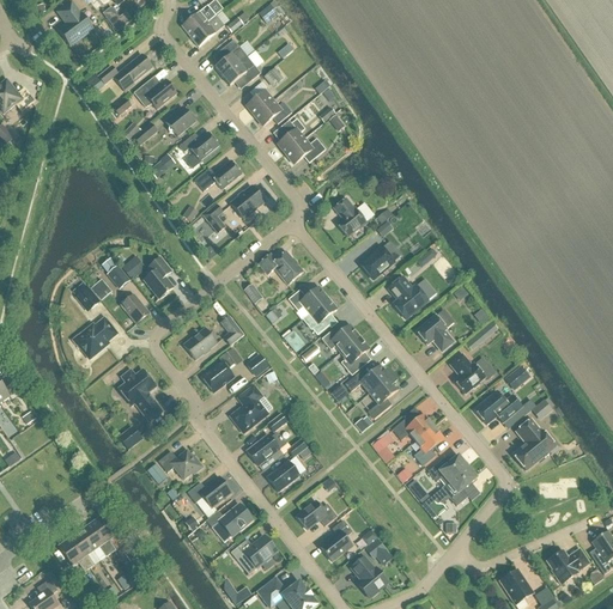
[(59,29),(71,44),(93,29),(82,12),(80,12),(72,0),(58,11),(66,23),(59,29)]
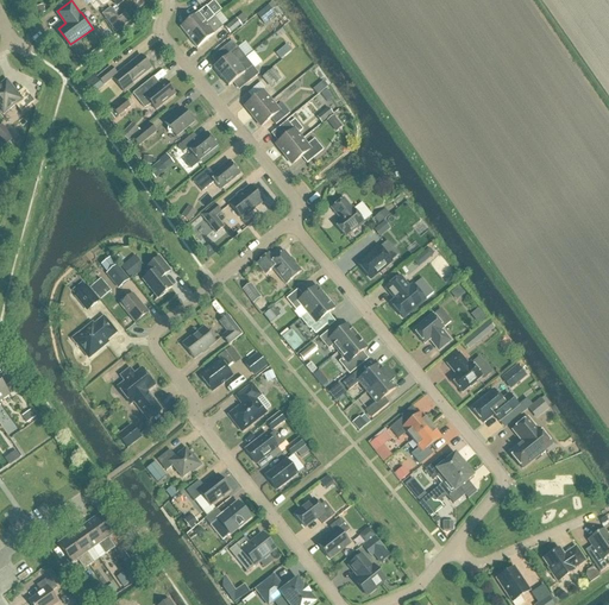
[(44,11),(42,2),(35,5),(37,13),(44,11)]
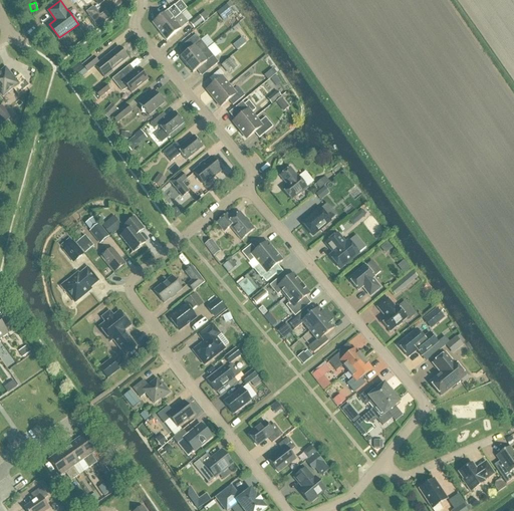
[(216,10),(223,18),(232,11),(226,3),(216,10)]
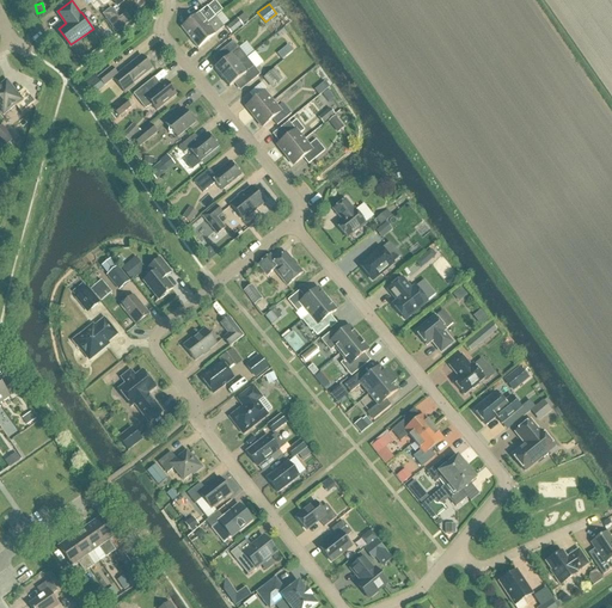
[(207,5),(181,25),(189,36),(215,14),(207,5)]
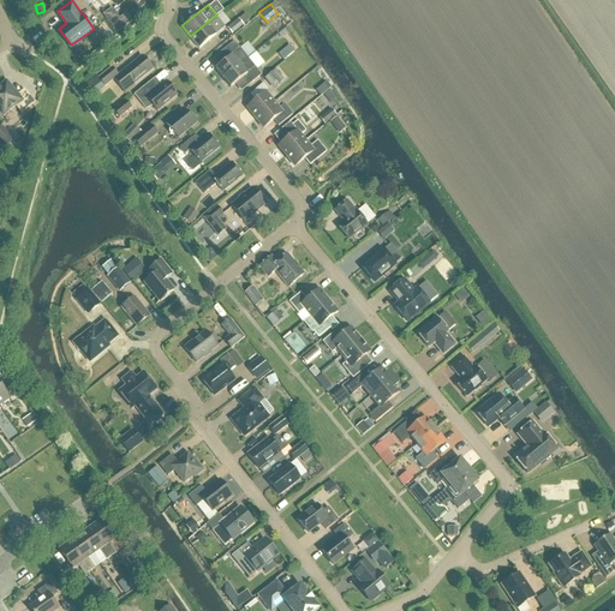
[(120,16),(112,23),(118,30),(133,18),(127,11),(120,16)]
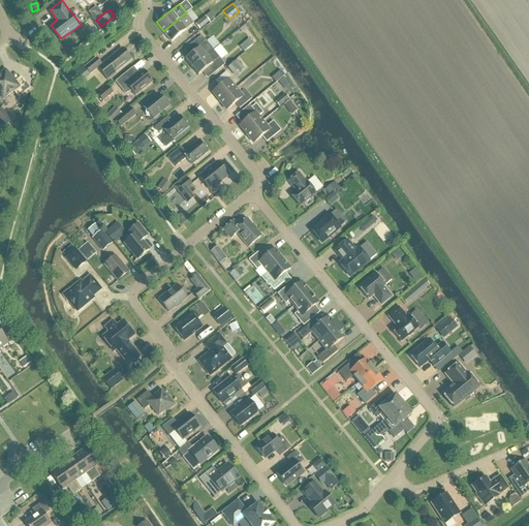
[(195,23),(199,28),(215,14),(211,9),(195,23)]
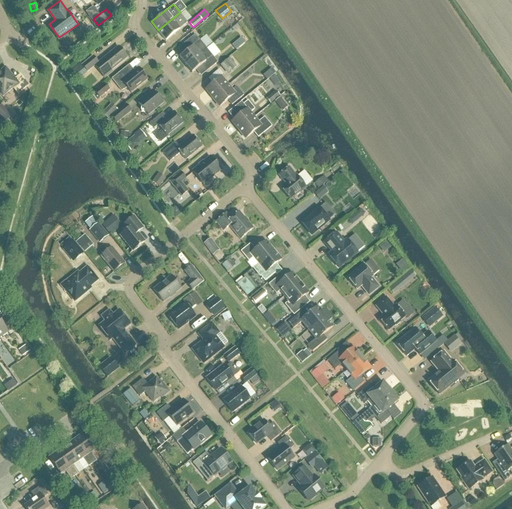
[(180,12),(158,30),(165,38),(187,21),(180,12)]
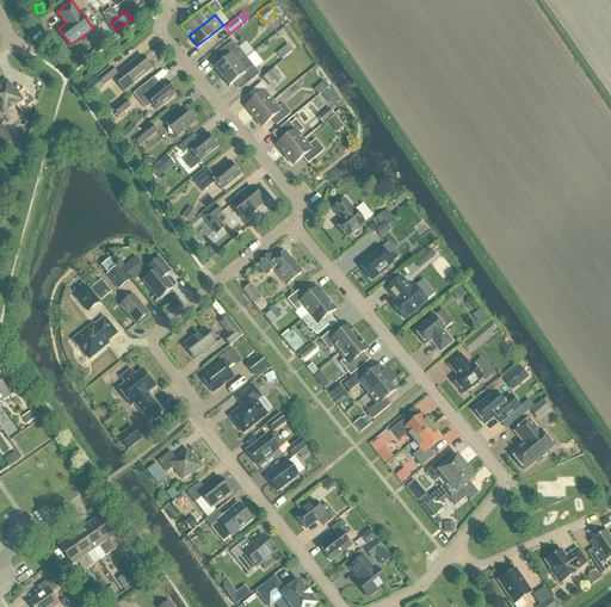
[(214,66),(221,75),(238,62),(234,57),(242,51),(233,38),(221,48),(227,55),(214,66)]
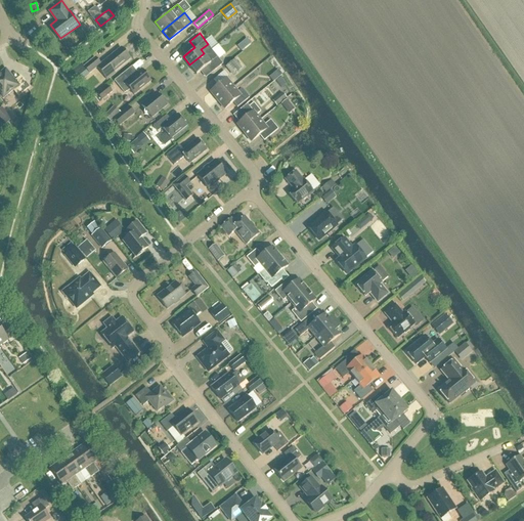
[(214,44),(219,41),(214,33),(209,36),(214,44)]
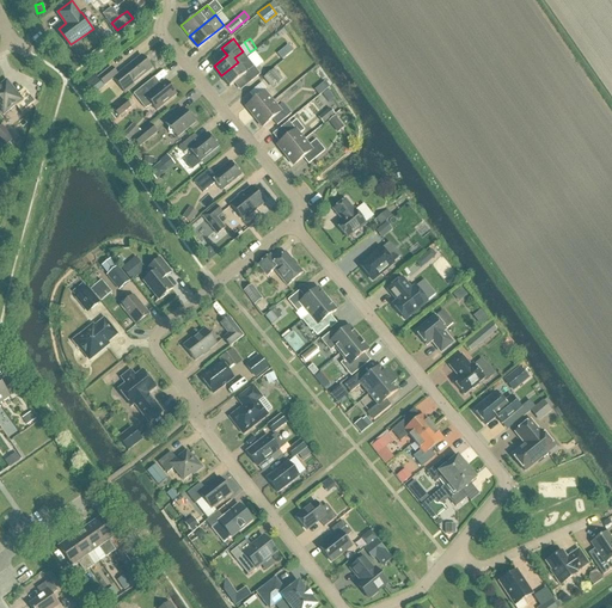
[(279,50),(283,56),(293,48),(288,42),(279,50)]
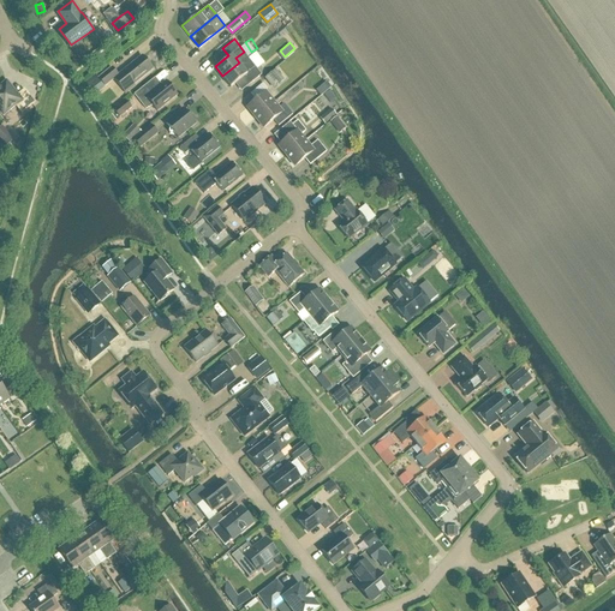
[(123,70),(118,73),(114,77),(125,91),(135,83),(133,82),(153,66),(142,53),(123,70)]
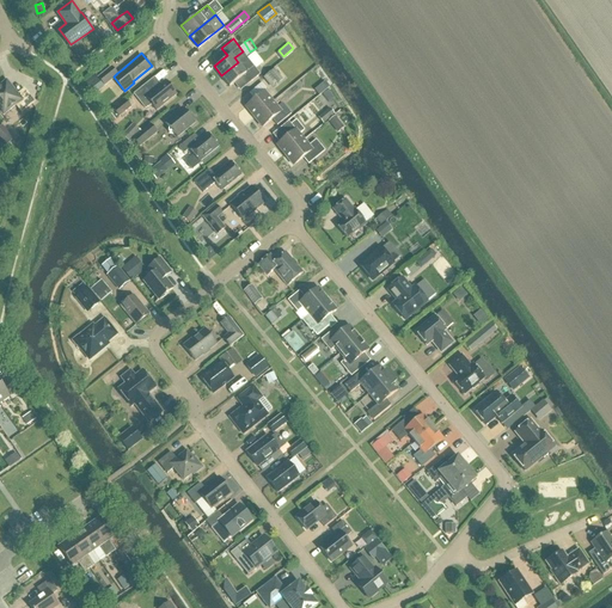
[(250,60),(246,55),(238,62),(221,75),(230,85),(243,74),(249,81),(261,72),(250,60)]
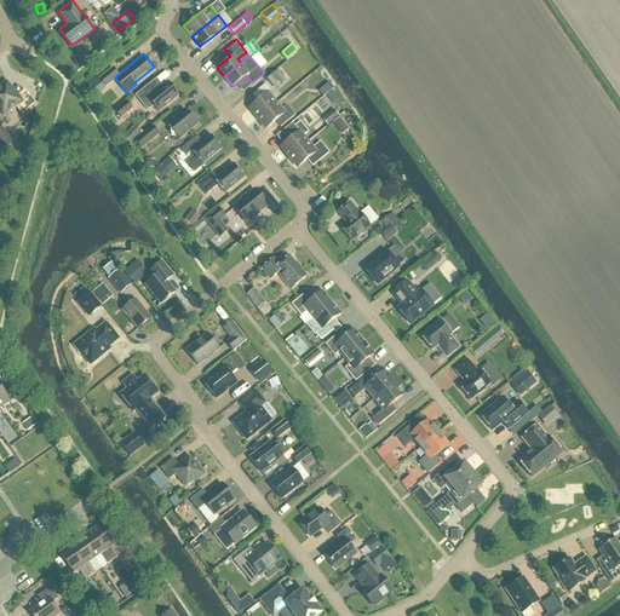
[(113,65),(99,76),(105,85),(115,78),(119,74),(113,65)]
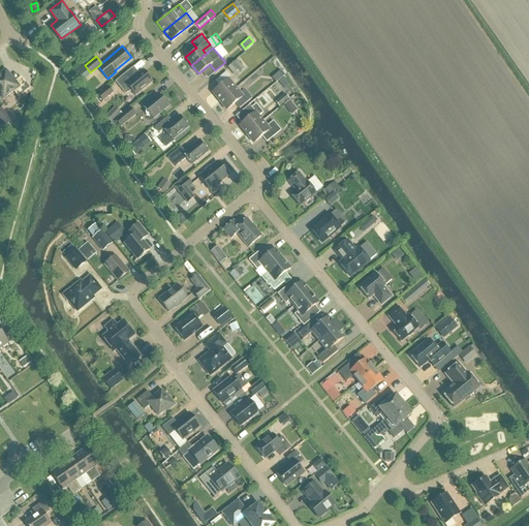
[(242,69),(234,60),(227,65),(235,74),(242,69)]
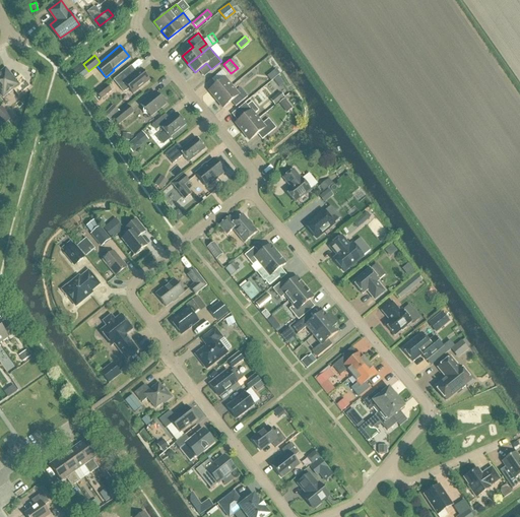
[(128,86),(133,92),(149,78),(146,74),(146,73),(144,70),(143,70),(141,68),(137,72),(131,65),(114,78),(124,90),(128,86)]
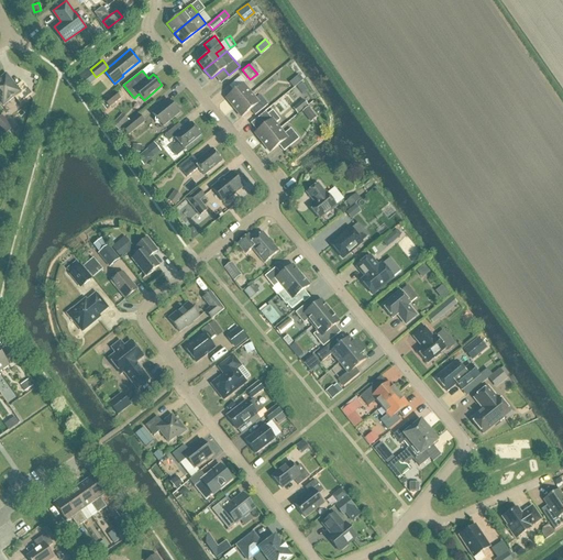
[(0,100),(2,105),(14,95),(20,101),(32,91),(22,79),(17,85),(6,72),(0,76),(0,100)]
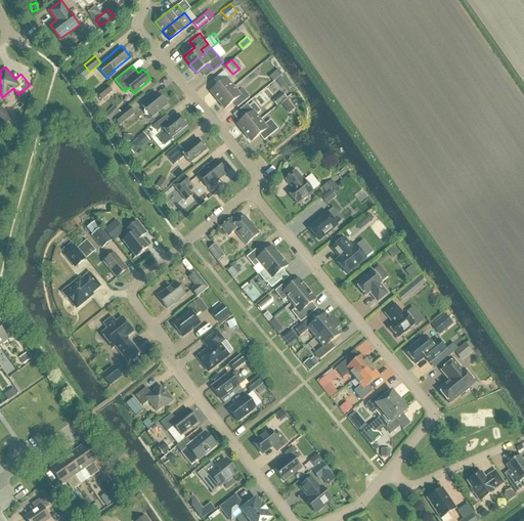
[(278,68),(269,75),(273,80),(281,73),(278,68)]
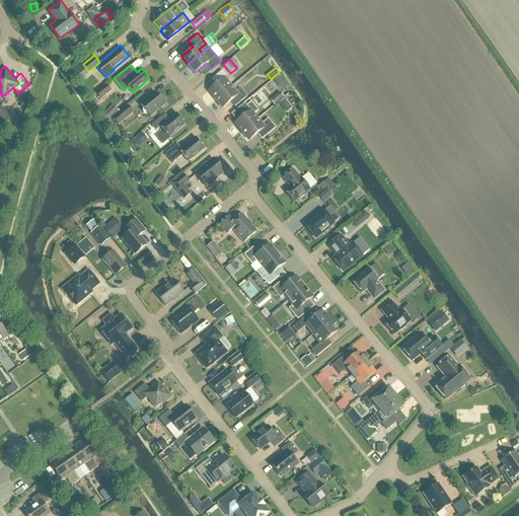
[(208,88),(215,97),(231,84),(224,76),(208,88)]
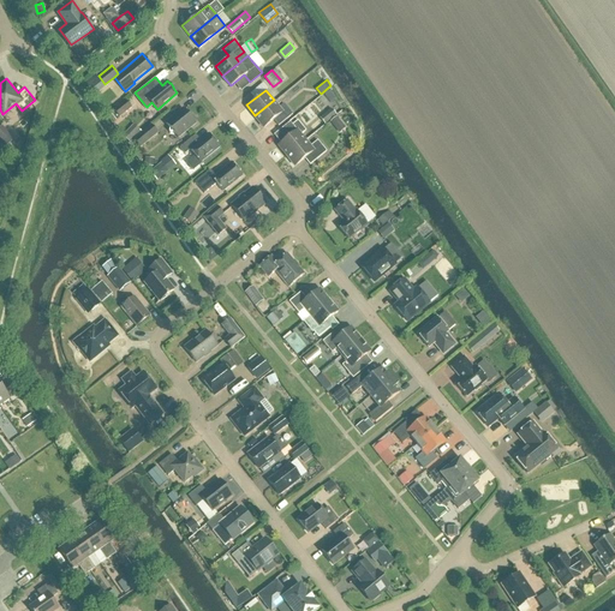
[(114,108),(119,115),(131,106),(125,100),(114,108)]
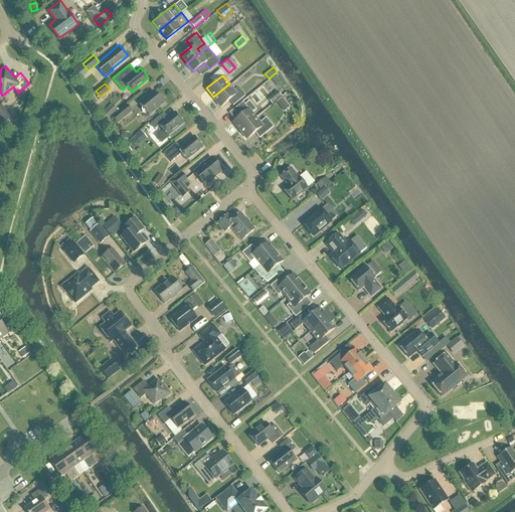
[(213,97),(220,106),(228,99),(233,104),(244,94),(237,84),(233,89),(229,83),(213,97)]
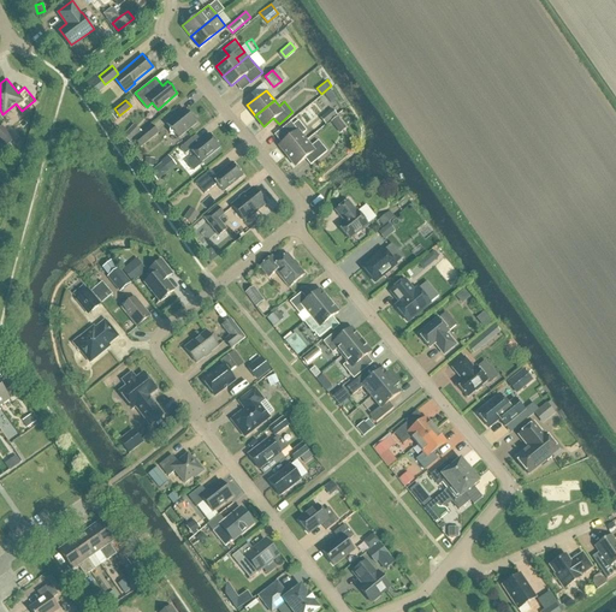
[(320,117),(326,123),(337,113),(332,106),(320,117)]
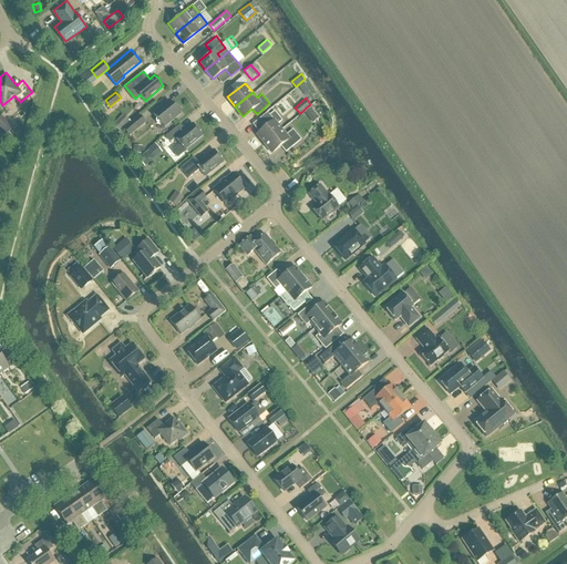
[(161,121),(164,125),(179,112),(169,99),(164,103),(160,104),(161,105),(153,112),(156,115),(156,120),(161,121)]
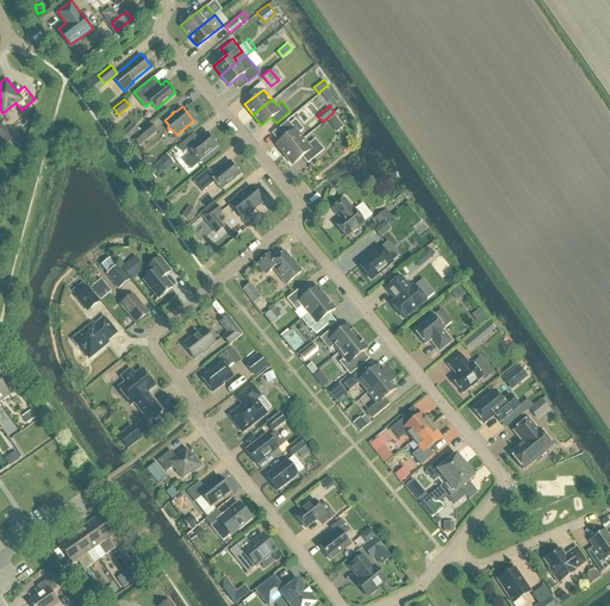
[(335,114),(328,119),(337,130),(343,125),(335,114)]
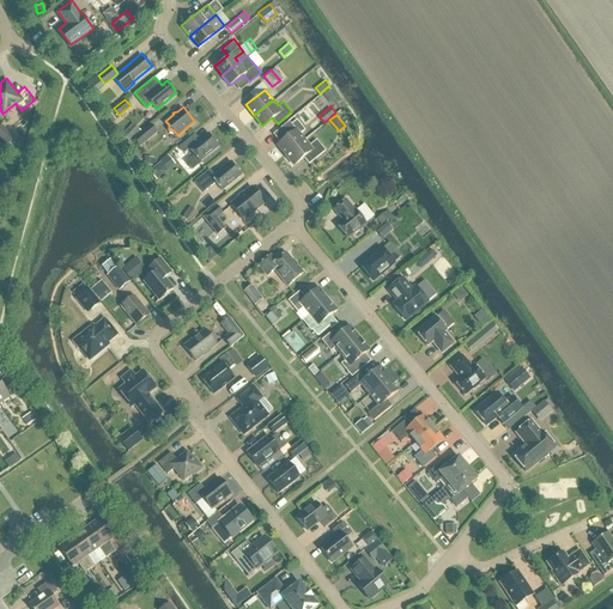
[(277,142),(286,153),(304,138),(299,132),(304,128),(297,119),(283,129),(286,135),(277,142)]
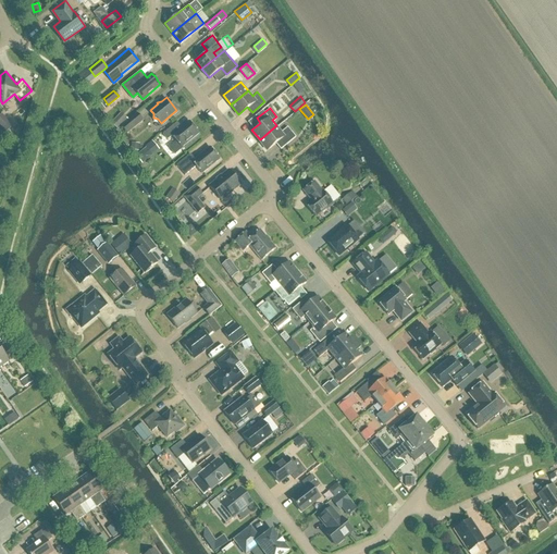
[(121,111),(111,122),(116,126),(126,117),(121,111)]
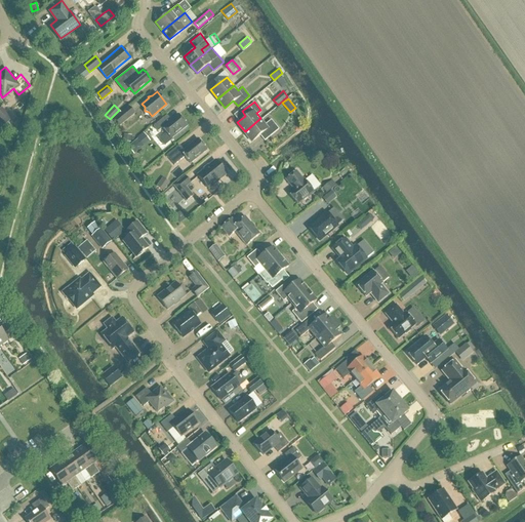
[(114,118),(120,124),(134,112),(129,106),(114,118)]
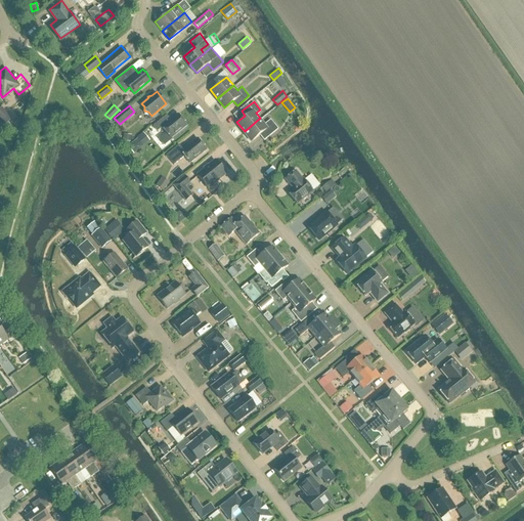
[(2,106),(0,107),(0,117),(5,123),(11,118),(2,106)]
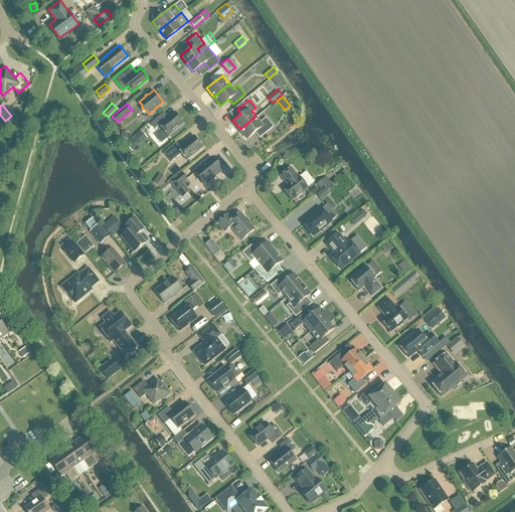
[(159,124),(163,129),(157,134),(157,136),(160,140),(163,140),(169,135),(168,134),(184,122),(174,111),(165,119),(161,114),(151,122),(155,127),(159,124)]
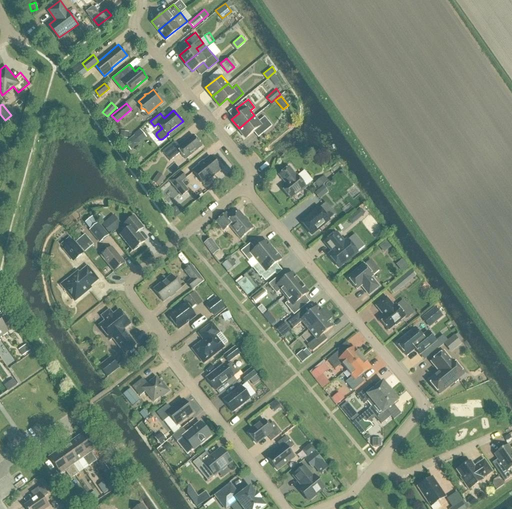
[(239,128),(245,137),(254,130),(258,135),(272,124),(264,115),(258,120),(254,115),(239,128)]
